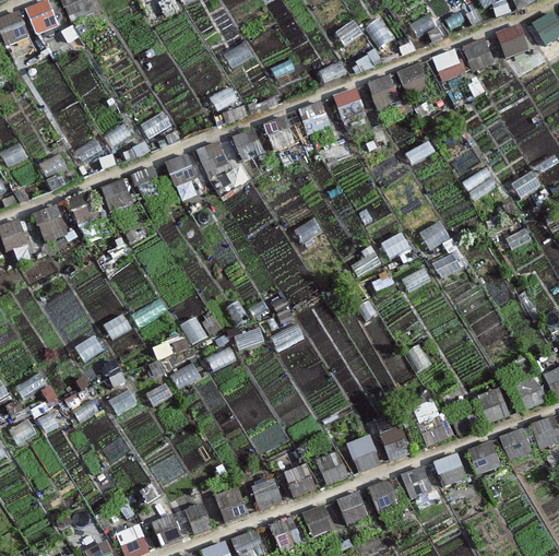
[(50,0),(27,10),(37,34),(60,25),(50,0)]
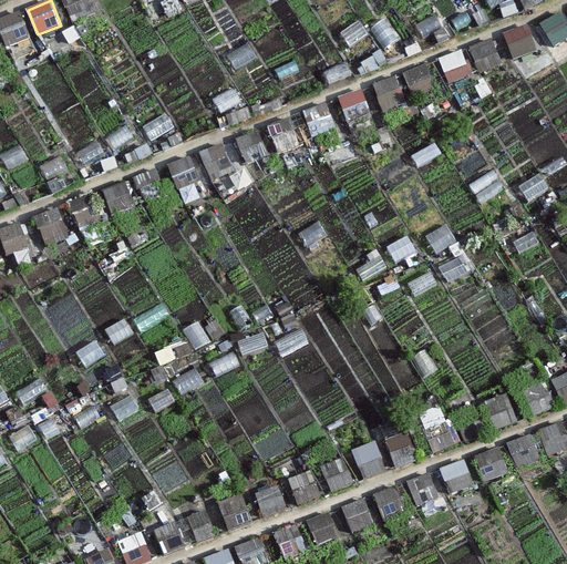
[(64,0),(73,19),(96,9),(92,0),(64,0)]
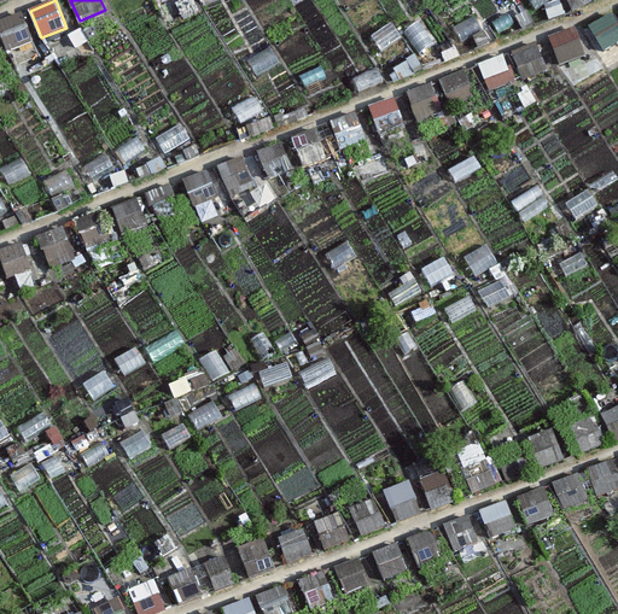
[(509,10),(489,21),(497,36),(518,24),(509,10)]
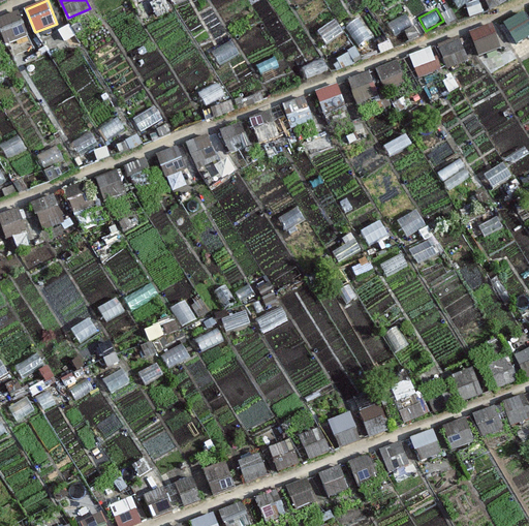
[(405,10),(387,21),(396,34),(412,24),(405,10)]
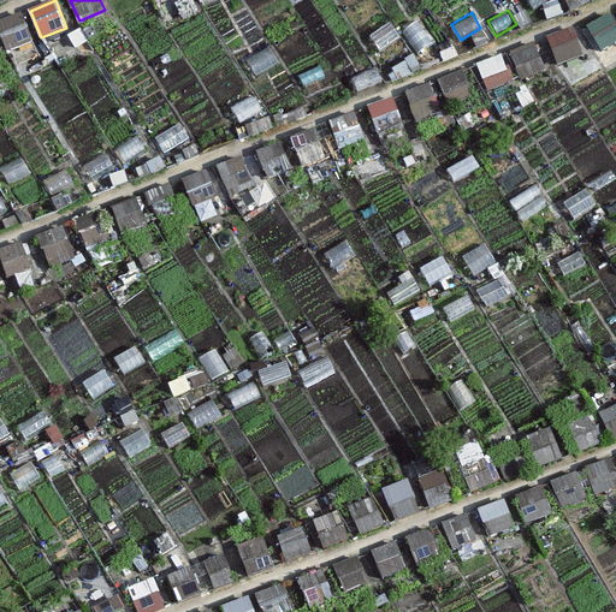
[(22,13),(0,22),(0,31),(7,49),(33,40),(22,13)]
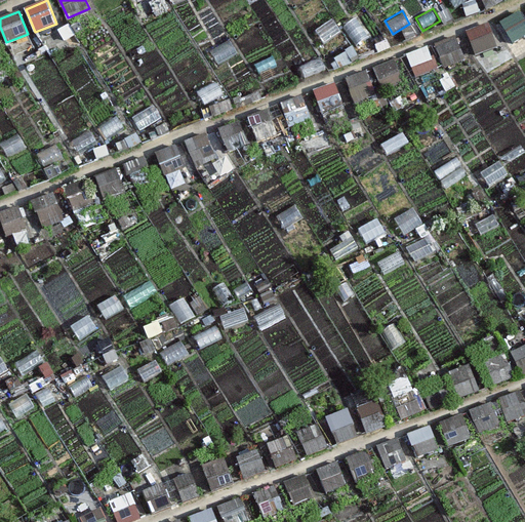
[(512,12),(500,17),(507,33),(518,28),(512,12)]
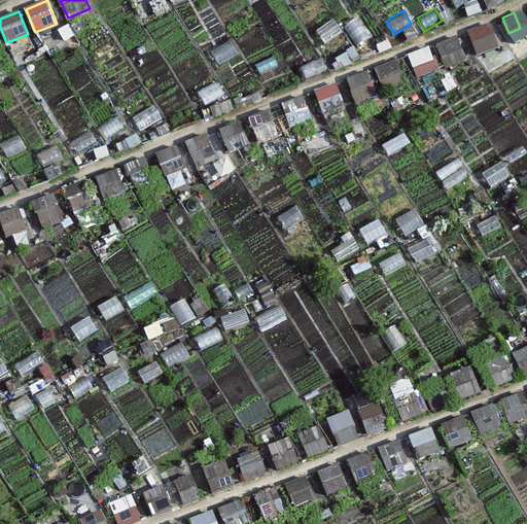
[(366,19),(348,31),(357,43),(375,31),(366,19)]
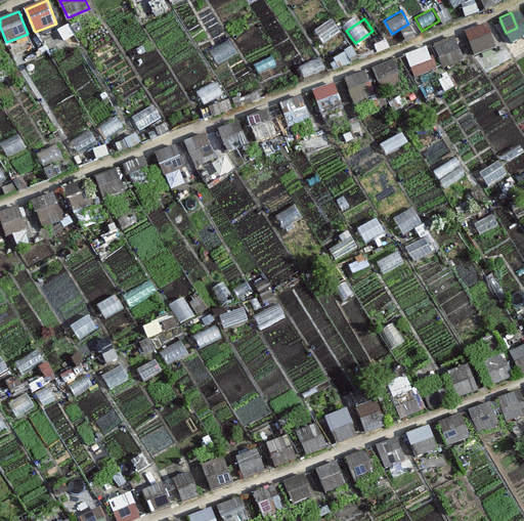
[(486,23),(465,31),(474,53),(495,45),(486,23)]
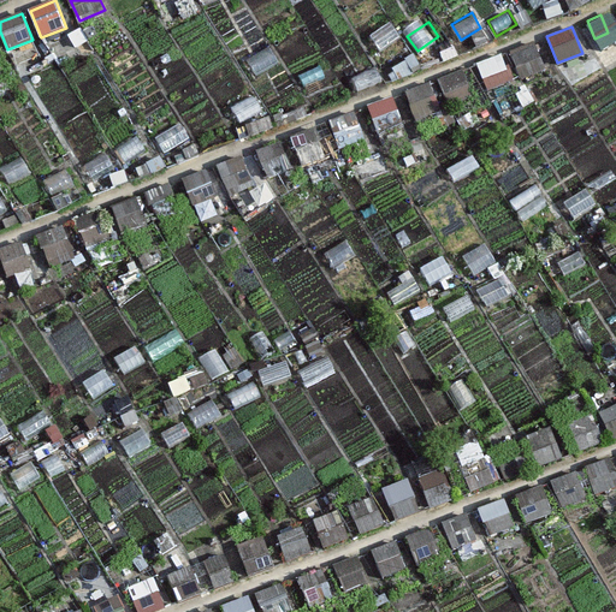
[(401,36),(380,51),(390,65),(412,51),(401,36)]
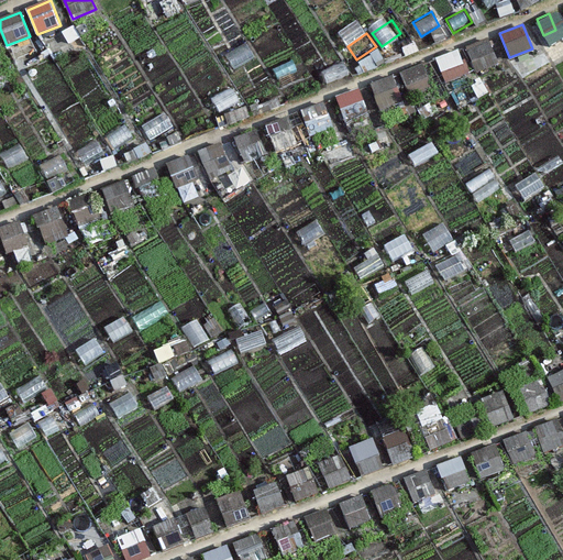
[(488,37),(466,47),(476,72),(499,62),(488,37)]
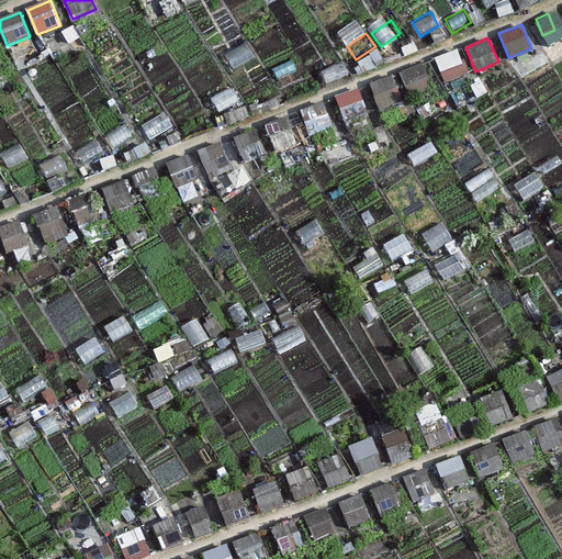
[(246,41),(225,53),(233,67),(254,55),(246,41)]
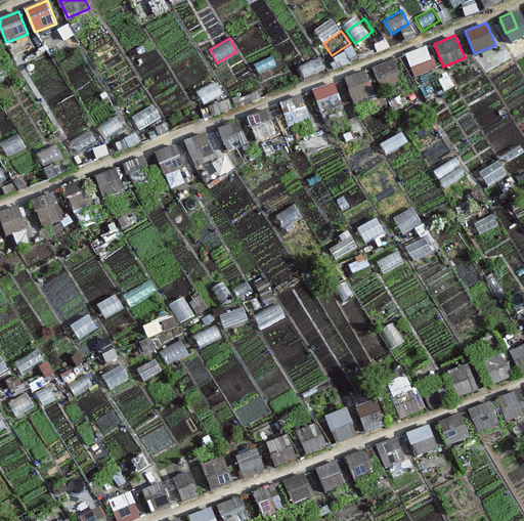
[(427,45),(405,54),(415,77),(436,68),(427,45)]
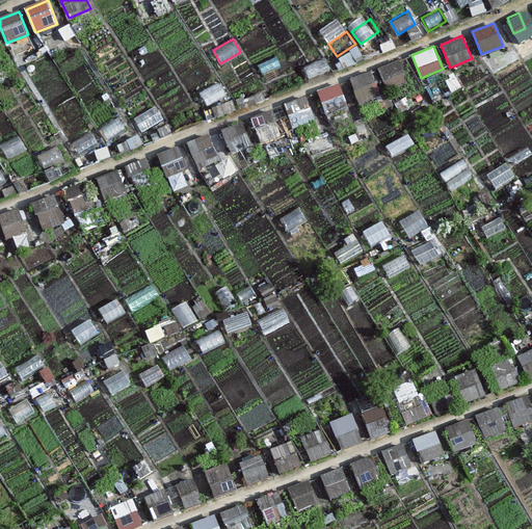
[(276,55),(259,63),(263,73),(281,64),(276,55)]
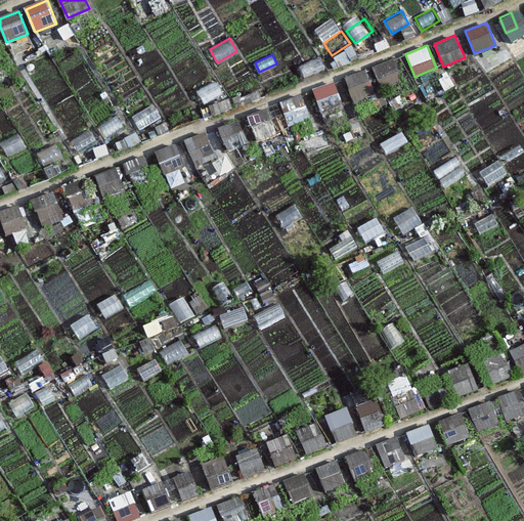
[(318,54),(298,62),(303,76),(324,68),(318,54)]
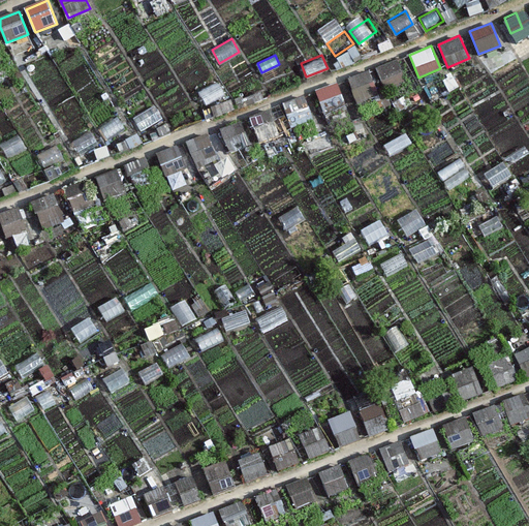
[(397,59),(375,67),(384,91),(406,82),(397,59)]
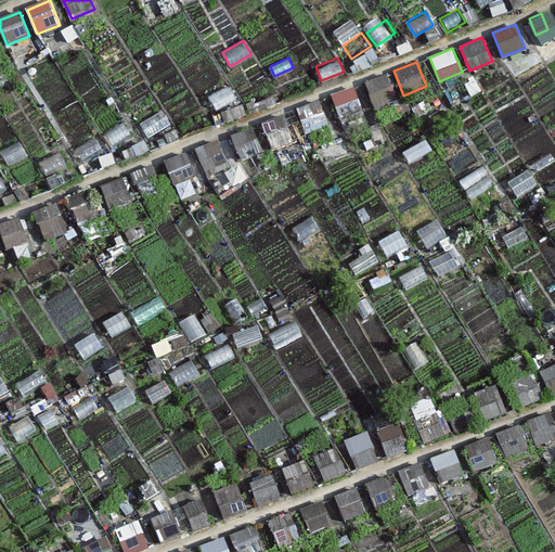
[(386,74),(363,82),(373,106),(396,98),(386,74)]
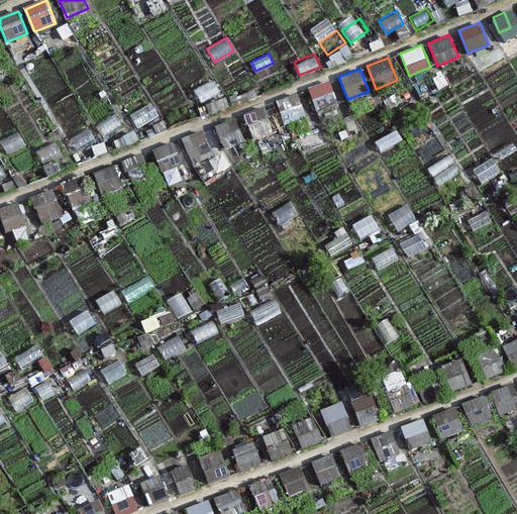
[(212,78),(193,89),(201,102),(219,91),(212,78)]
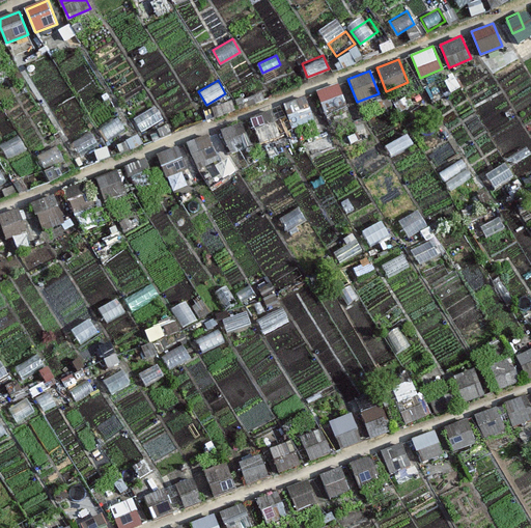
[(338,83),(316,91),(326,114),(347,106),(338,83)]
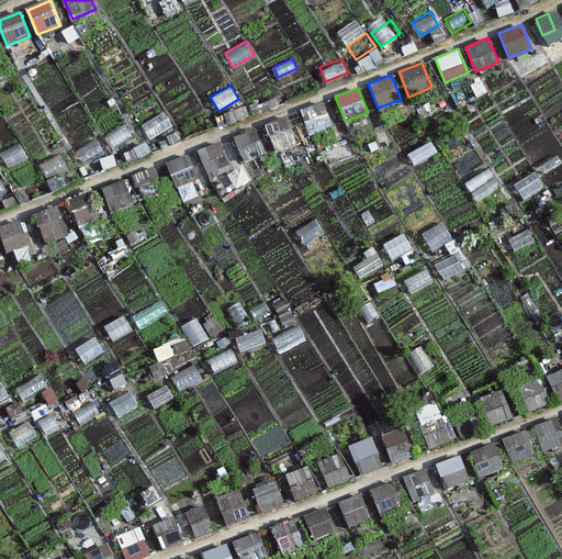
[(114,101),(94,113),(102,127),(123,115),(114,101)]
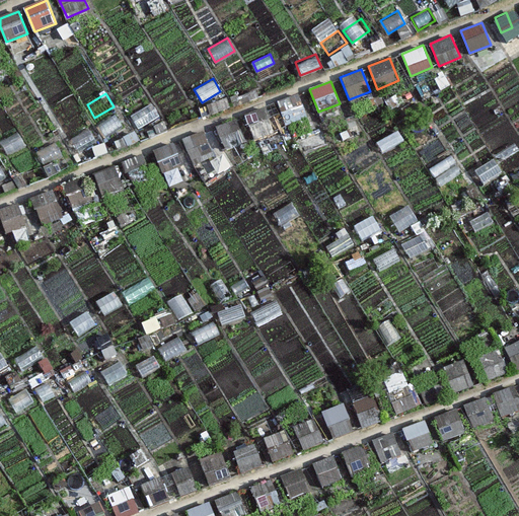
[(298,93),(277,101),(286,124),(307,116),(298,93)]
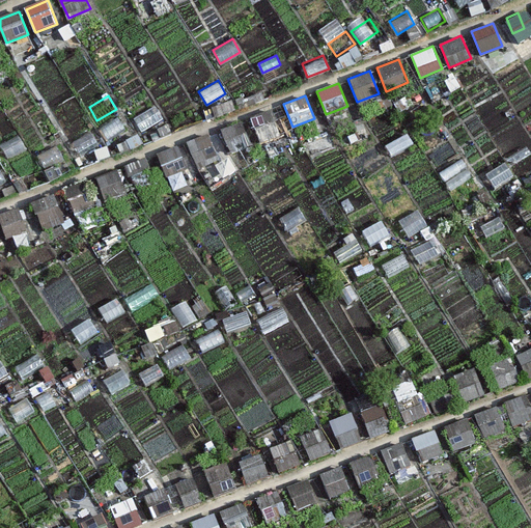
[(155,106),(135,117),(142,131),(162,119),(155,106)]
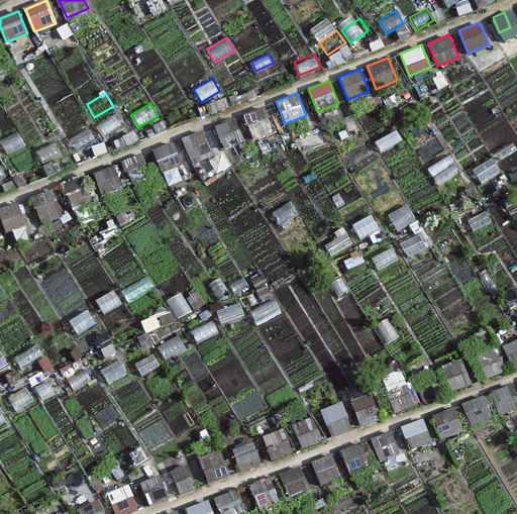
[(265,106),(243,115),(252,137),(274,128),(265,106)]
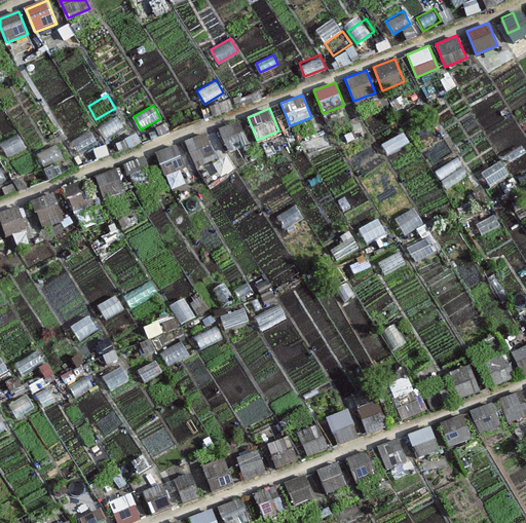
[(238,120),(217,129),(226,152),(248,143),(238,120)]
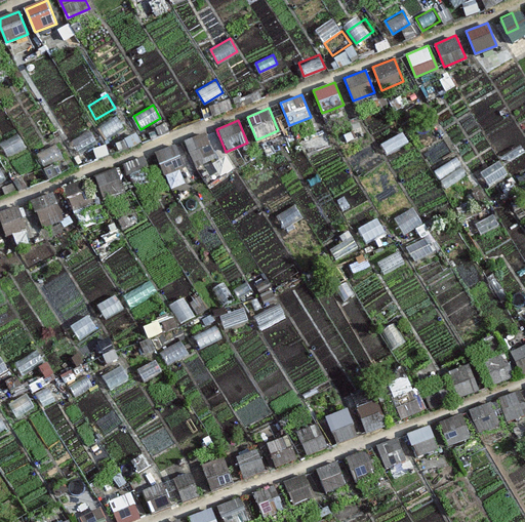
[(90,129),(70,139),(77,153),(96,143),(90,129)]
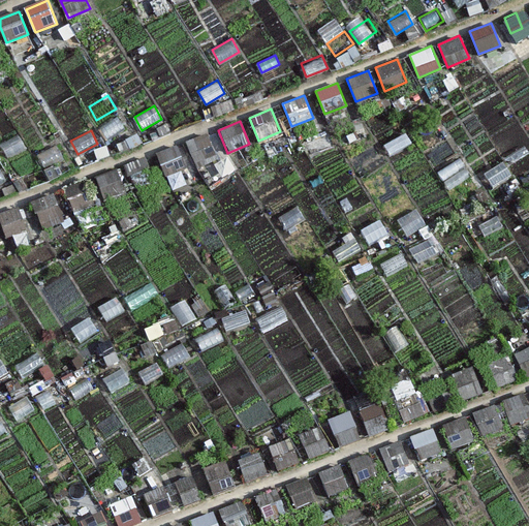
[(207,132),(185,142),(194,164),(216,156),(207,132)]
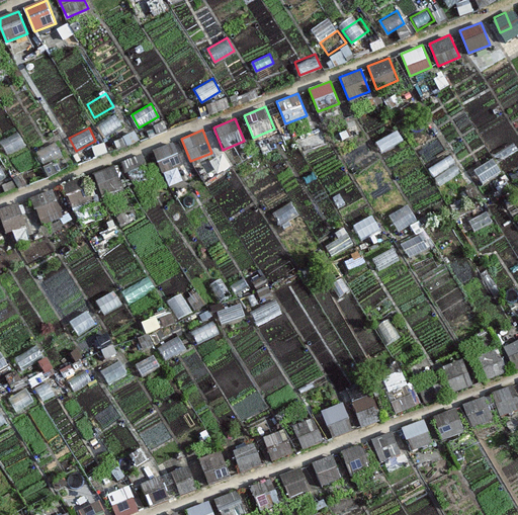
[(18,131),(0,139),(0,142),(6,153),(25,143),(18,131)]
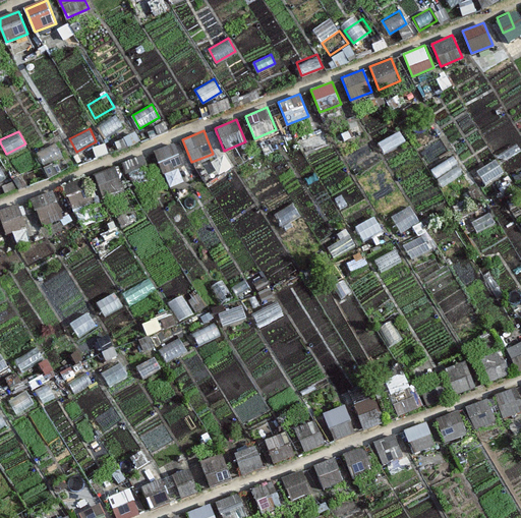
[(398,132),(379,141),(384,153),(403,142),(398,132)]
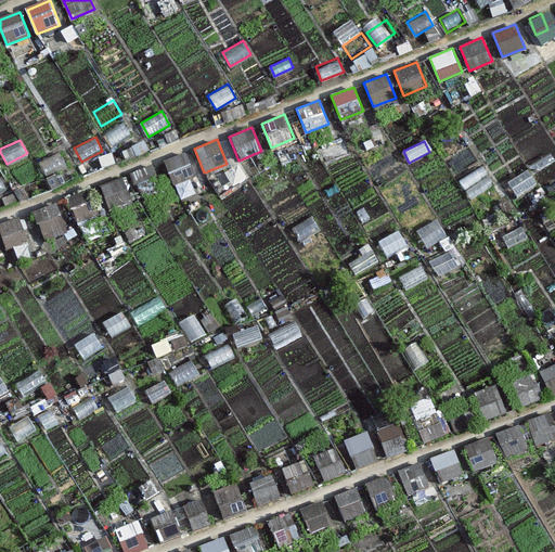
[(60,151),(38,162),(46,176),(66,165),(60,151)]
